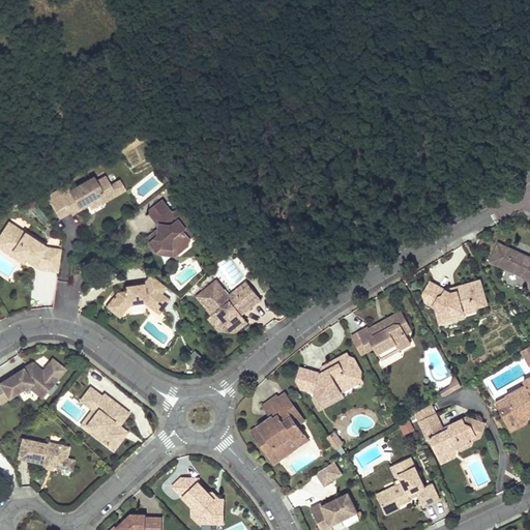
[(69,193),(50,204),(58,217),(69,211),(70,213),(83,206),(85,206),(83,203),(86,201),(90,208),(101,202),(102,199),(112,194),(108,186),(102,178),(94,182),(91,178),(68,190),(69,193)]
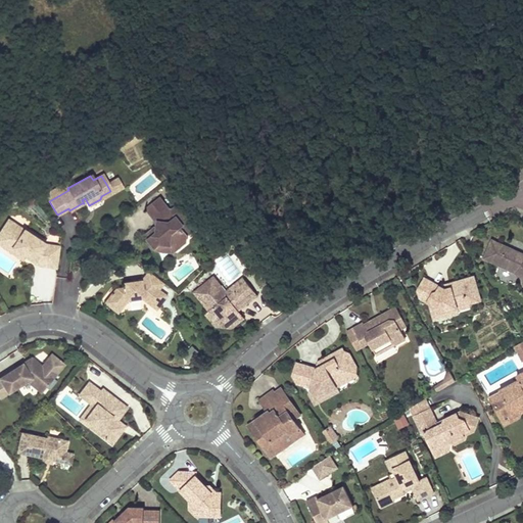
[(101,196),(100,199),(111,193),(121,188),(115,180),(106,184),(110,191),(101,196)]
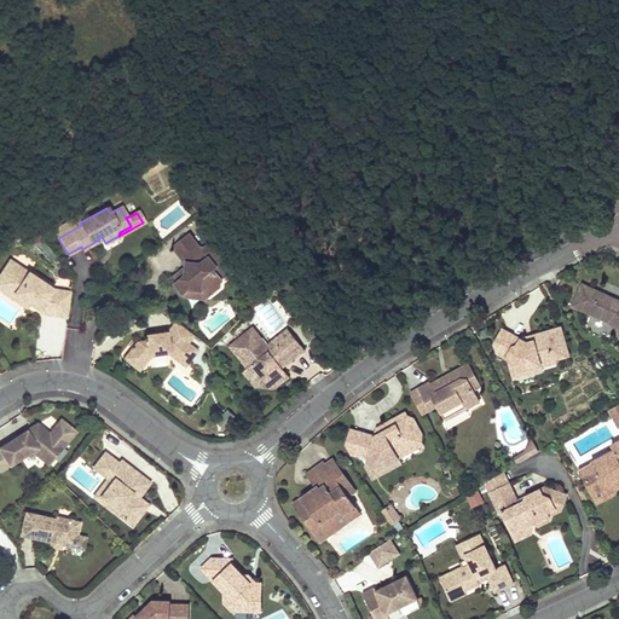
[(190,235),(174,248),(186,262),(190,264),(189,270),(184,270),(174,277),(173,284),(183,295),(184,294),(190,289),(214,291),(220,287),(221,278),(232,270),(210,243),(204,249),(201,248),(190,235)]
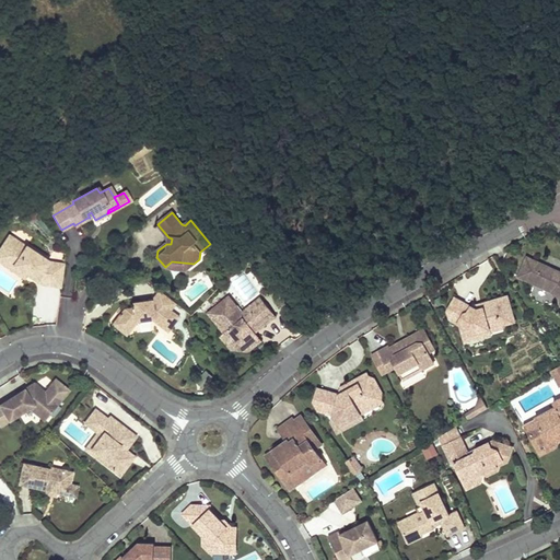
[(2,261),(15,242),(8,236),(0,248),(0,264),(24,280),(26,276),(28,273),(23,270),(22,273),(2,261)]
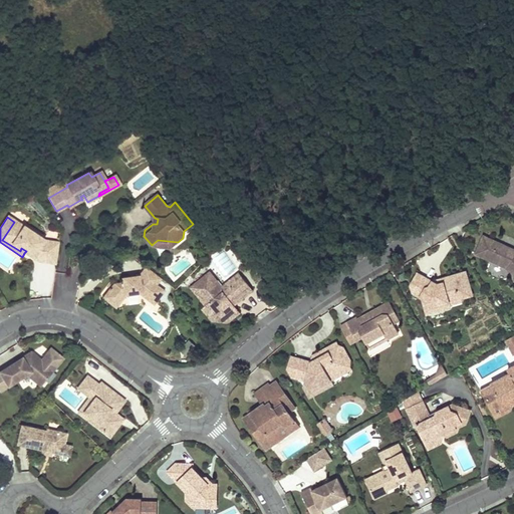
[(36,261),(55,264),(58,243),(44,241),(14,222),(2,240),(20,251),(21,248),(26,251),(24,253),(36,261)]
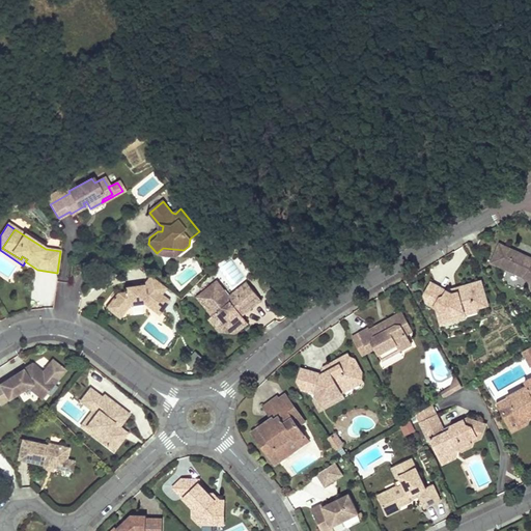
[(530,290),(530,259),(498,245),(490,263),(522,278),(530,290)]
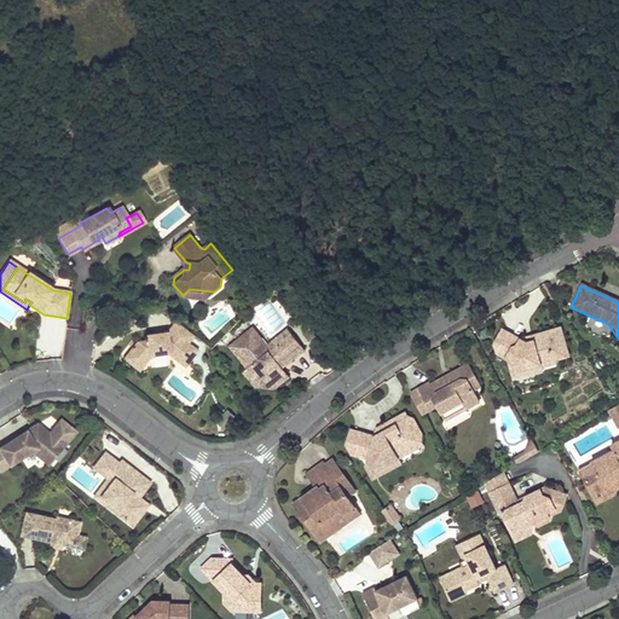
[(190,289),(184,294),(186,296),(204,299),(214,291),(190,289)]
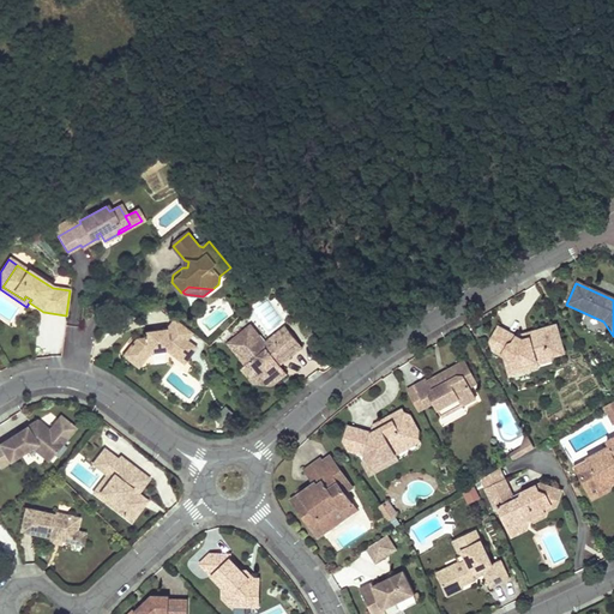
[(191,335),(172,320),(163,331),(157,331),(158,335),(154,336),(152,332),(144,333),(144,338),(134,341),(121,357),(133,367),(146,350),(146,354),(149,354),(167,351),(173,355),(172,357),(182,366),(196,349),(186,342),(191,335)]
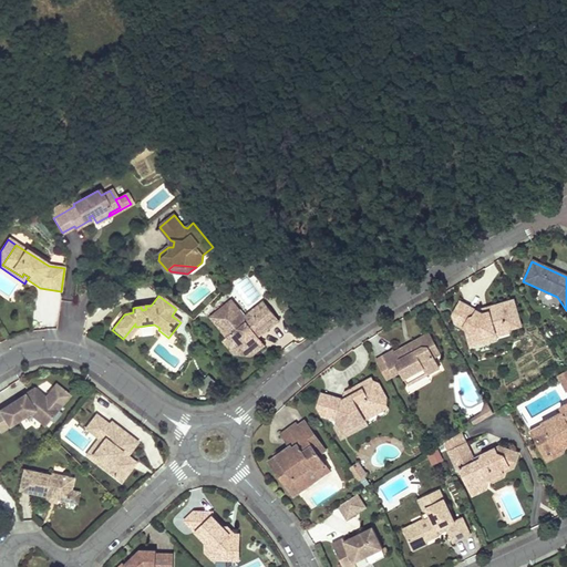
[(226,310),(234,303),(230,300),(223,306),(226,310)]
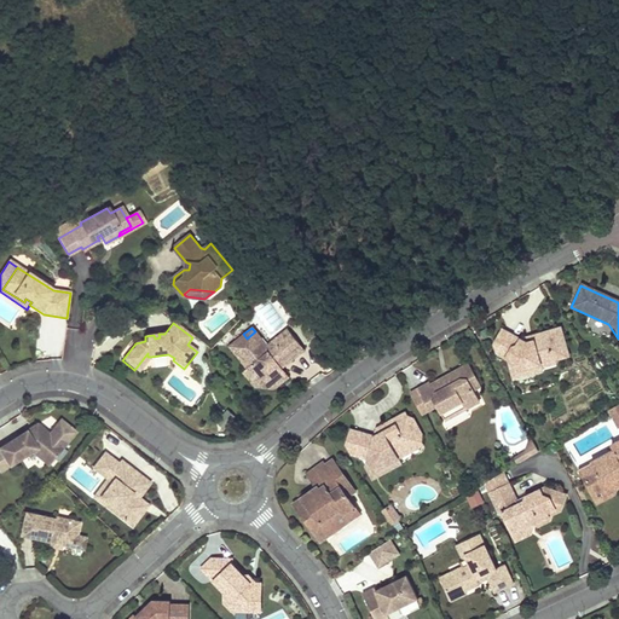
[(290,334),(285,329),(266,345),(268,347),(275,342),(277,345),(290,334)]
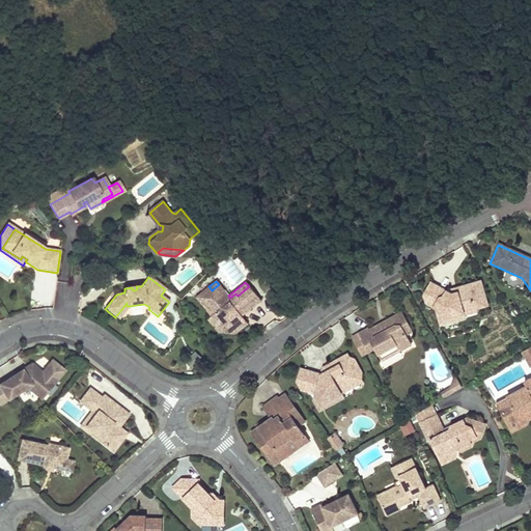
[(481,283),(455,290),(456,292),(451,294),(448,292),(430,283),(423,295),(425,303),(436,309),(441,312),(443,320),(453,317),(452,314),(463,311),(464,316),(476,313),(475,310),(487,307),(481,283)]
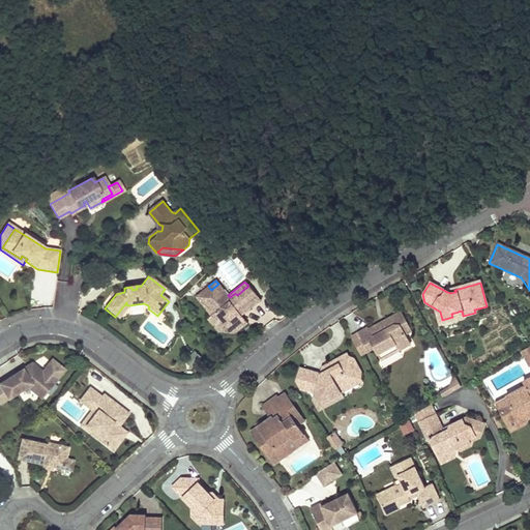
[(248,310),(260,300),(248,286),(237,295),(235,293),(230,297),(228,295),(218,284),(211,290),(208,286),(195,297),(211,317),(207,320),(214,329),(221,324),(232,324),(237,329),(246,322),(241,316),(238,313),(238,308),(248,310)]
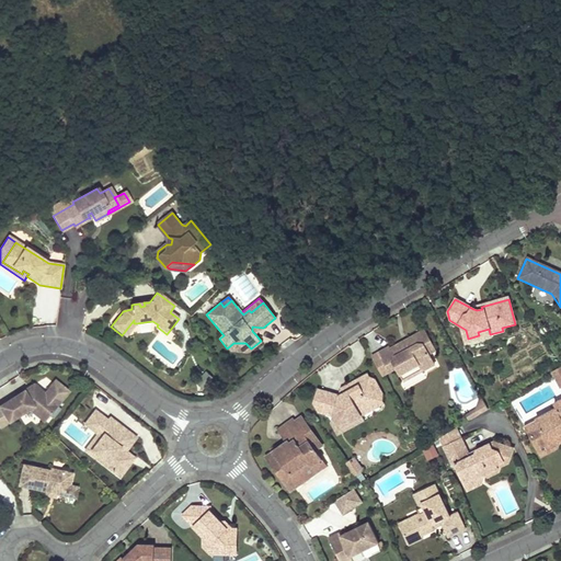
[(134,320),(122,335),(125,338),(136,323),(134,323),(134,320)]
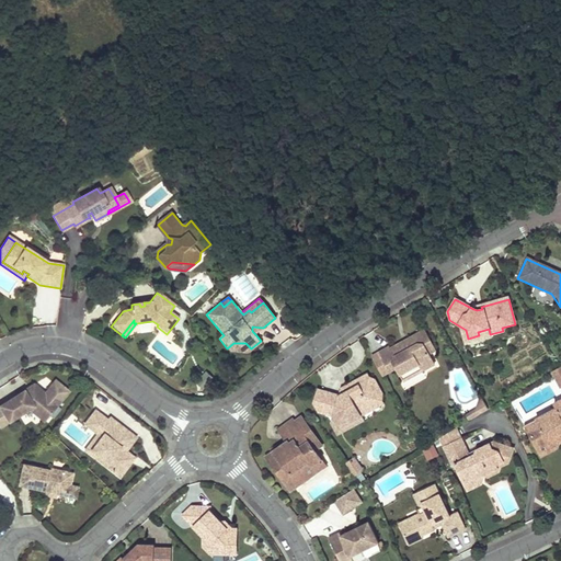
[(466,345),(491,338),(490,334),(489,329),(478,332),(479,335),(468,339),(466,330),(460,327),(466,345)]
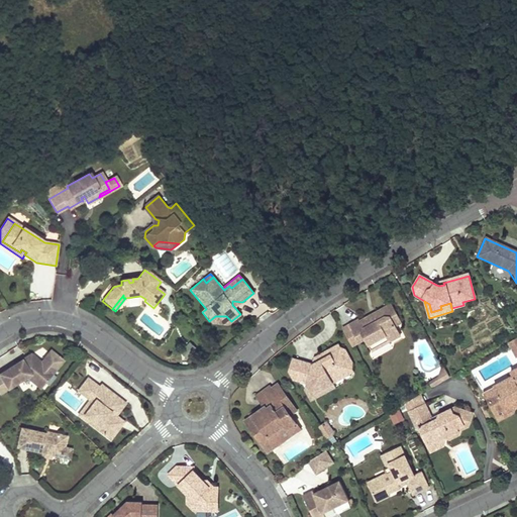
[(348,326),(356,340),(364,336),(365,339),(369,345),(385,336),(388,342),(400,336),(395,326),(401,323),(391,305),(376,313),(376,318),(369,322),(365,319),(359,322),(358,321),(348,326)]
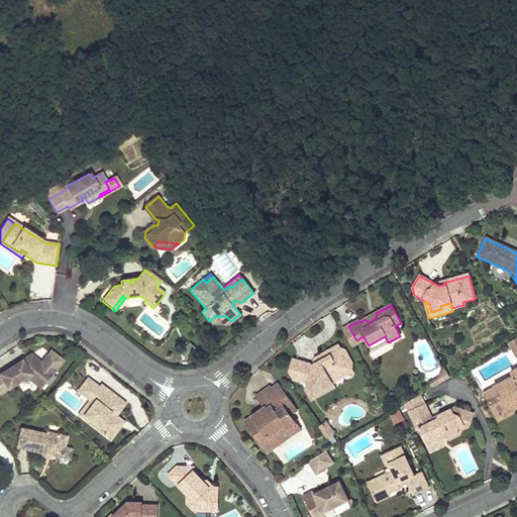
[(376,313),(365,319),(369,322),(376,318),(376,313)]
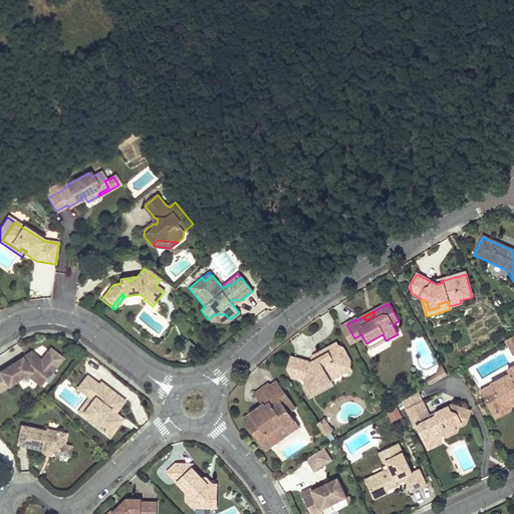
[(214,314),(208,319),(211,322),(227,321),(230,319),(225,314),(214,314)]
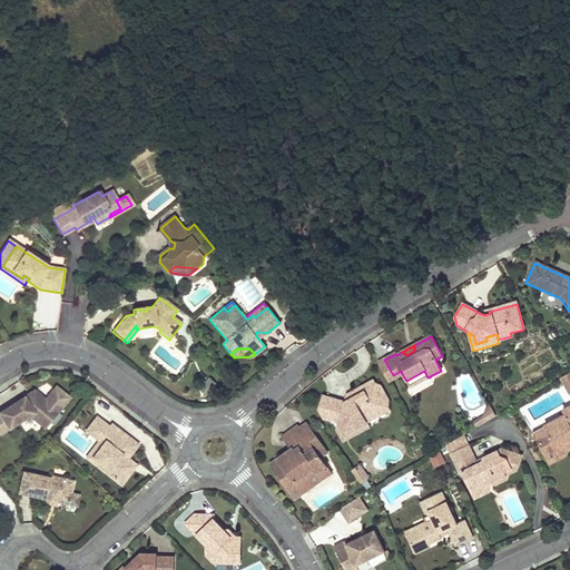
[(393,375),(384,360),(377,363),(387,383),(395,379),(393,375)]
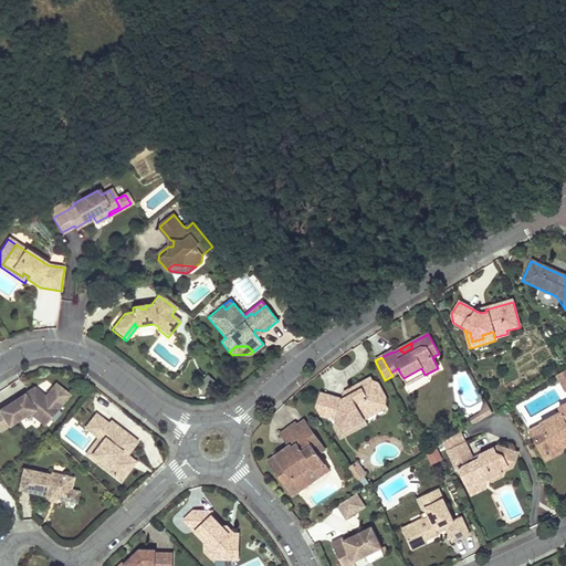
[(421,368),(404,378),(407,385),(425,375),(421,368)]
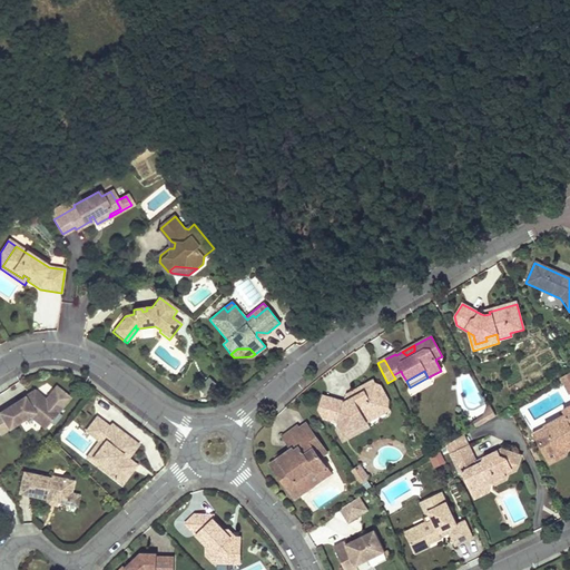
[(569,373),(560,377),(568,396),(569,395),(569,373)]
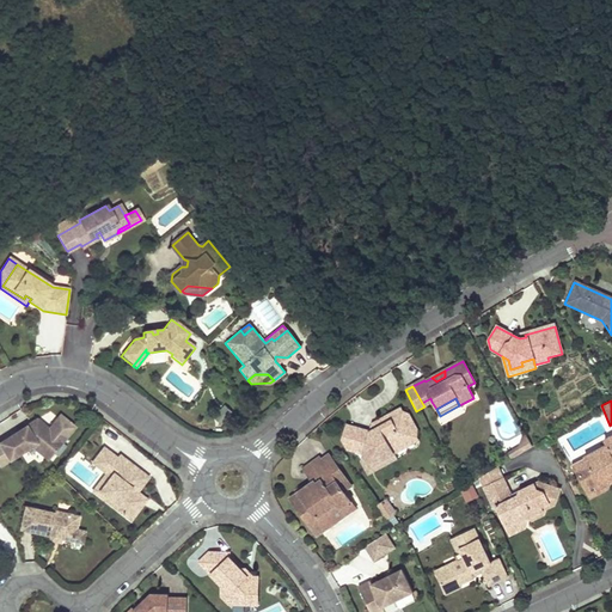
[(213,416),(220,424),(233,415),(226,405),(213,416)]
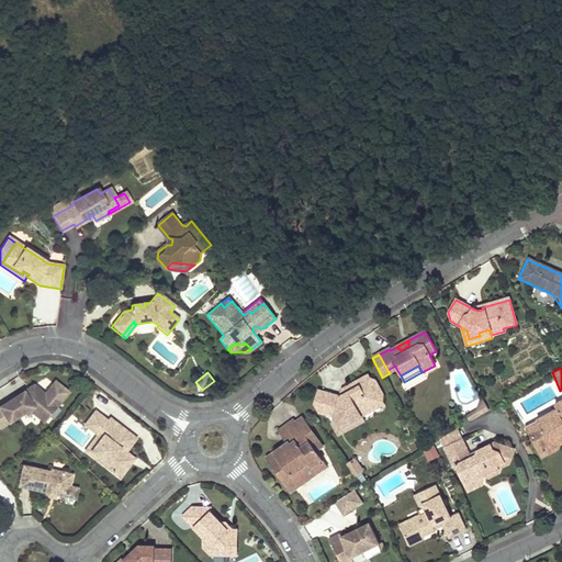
[(372,383),(368,377),(348,388),(350,392),(344,395),(340,397),(318,392),(315,405),(319,414),(327,415),(335,417),(340,429),(351,423),(349,419),(359,414),(360,417),(383,405),(379,396),(382,395),(375,381),(372,383)]
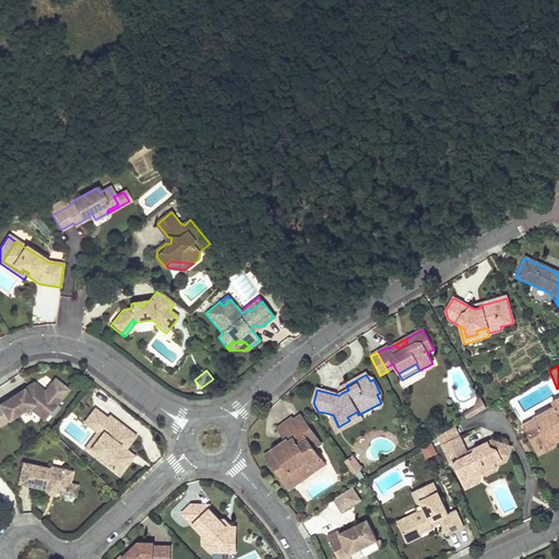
[(0,403),(0,406),(8,419),(26,408),(33,405),(46,417),(56,406),(54,405),(59,399),(47,389),(42,395),(32,387),(24,392),(23,390),(0,403)]
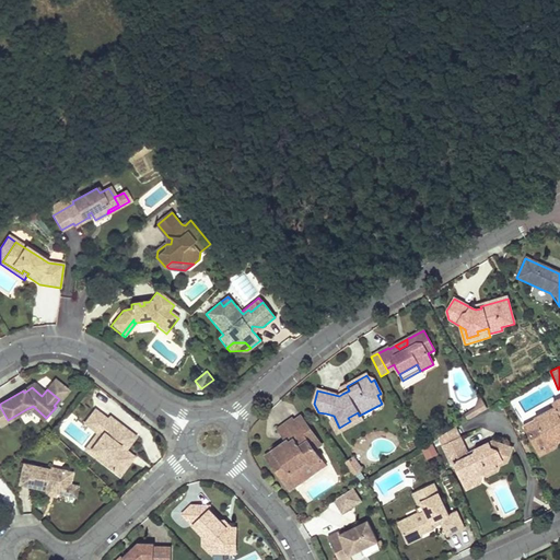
[(487,409),(482,399),(479,401),(476,409),(467,415),(469,419),(487,409)]
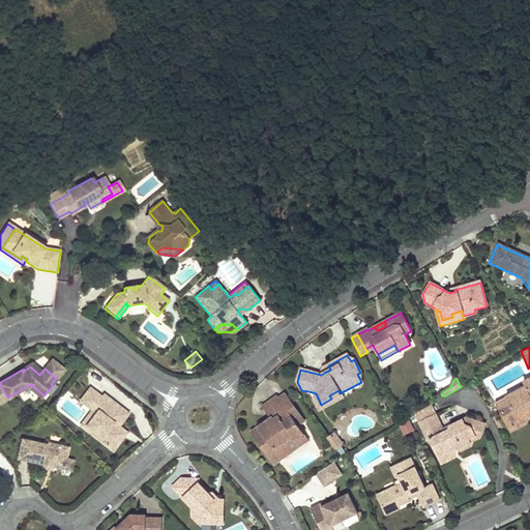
[(529,379),(528,380),(524,383),(526,387),(517,392),(495,404),(507,425),(519,419),(525,421),(529,418),(529,379)]
